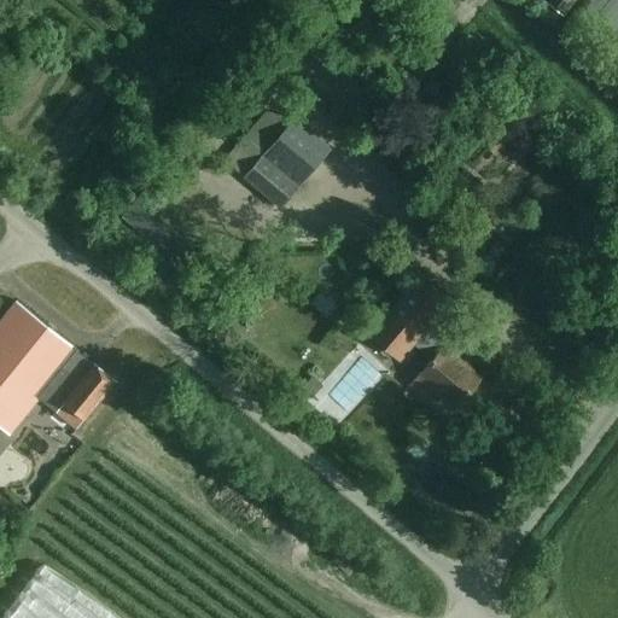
[(563,17),(576,0),(544,0),(543,1),(563,17)]
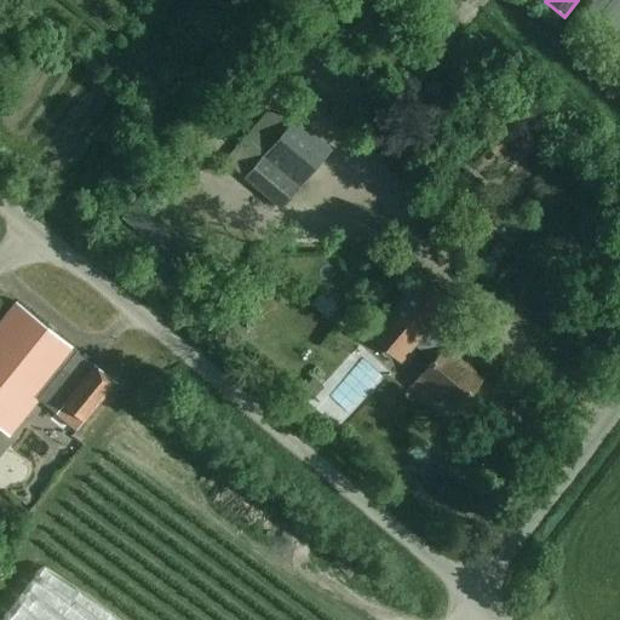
[(333,150),(296,118),(265,112),(224,161),(281,210),(333,150)]
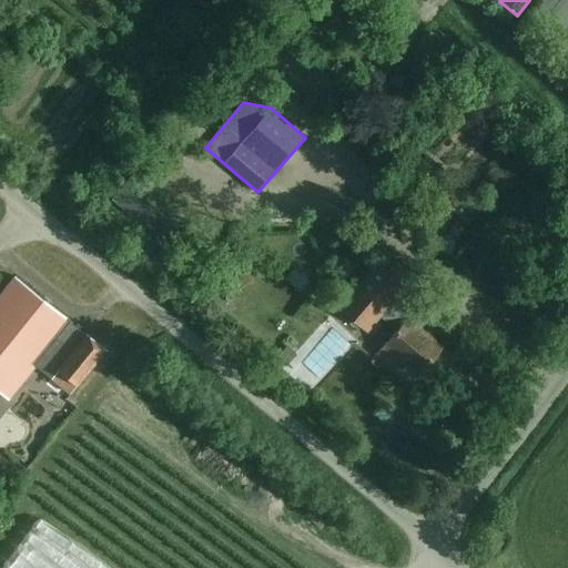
[(422,297),(406,284),(413,277),(383,252),(336,307),(366,333),(379,317),(395,331),(382,346),(416,375),(442,345),(413,322),(424,310),(422,297)]
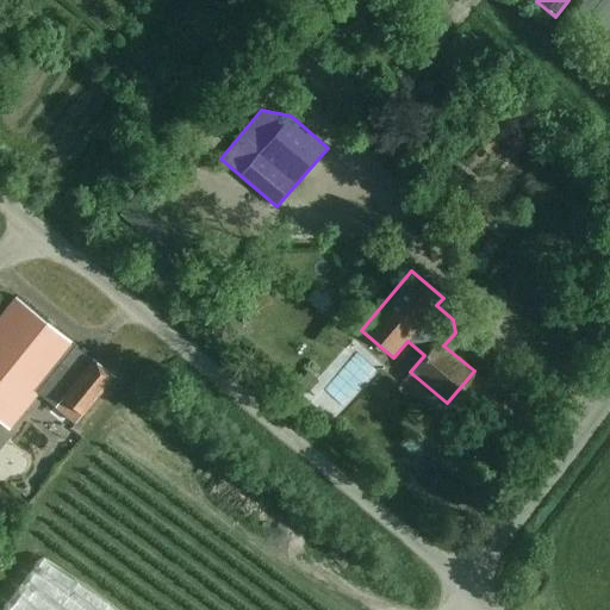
[(305,300),(321,313),(330,303),(316,290),(305,300)]
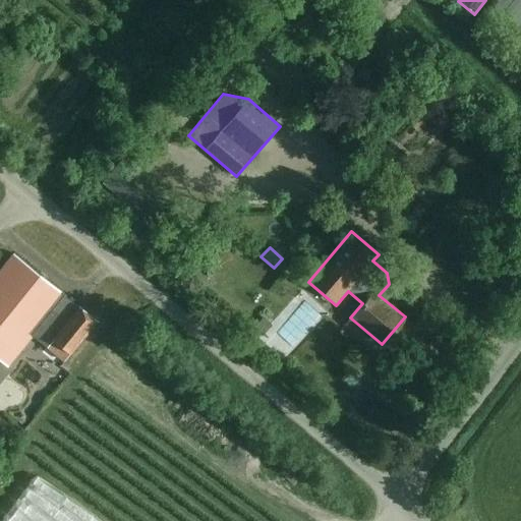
[(0,268),(0,357),(6,362),(35,327),(58,345),(48,358),(55,364),(66,351),(68,353),(95,320),(12,253),(0,268)]
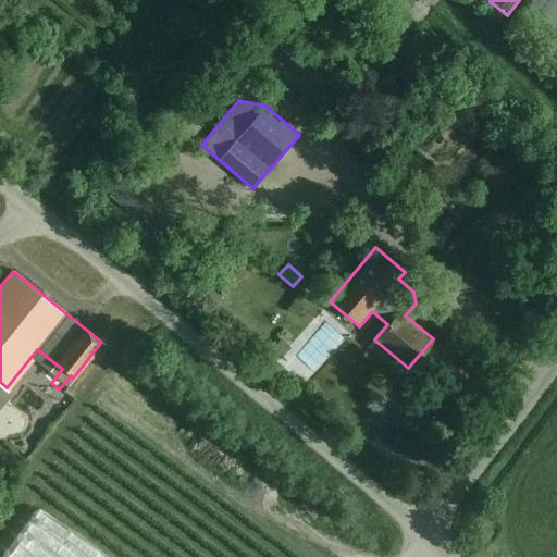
[(280,359),(291,348),(281,339),(270,350),(280,359)]
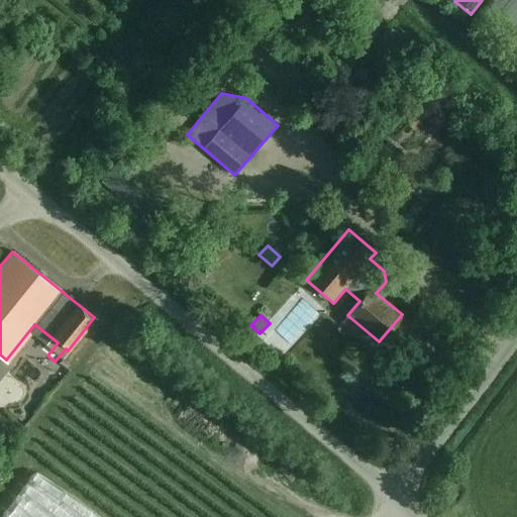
[(455,494),(446,488),(439,497),(447,504),(455,494)]
